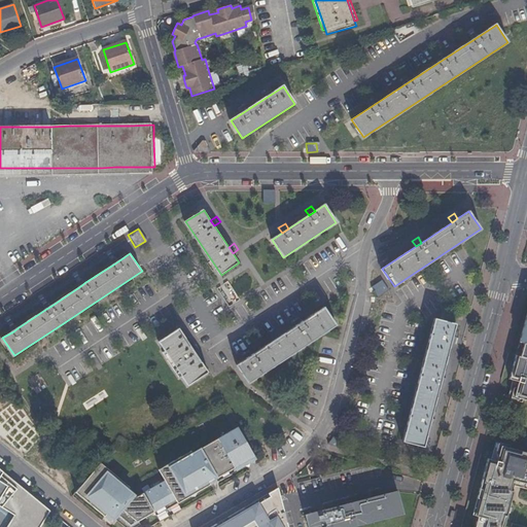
[(113,265),(119,260),(115,254),(110,257),(113,265)]
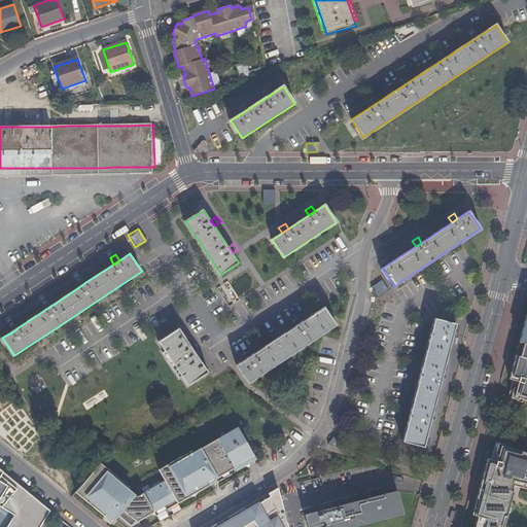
[(80,286),(85,282),(82,277),(77,280),(80,286)]
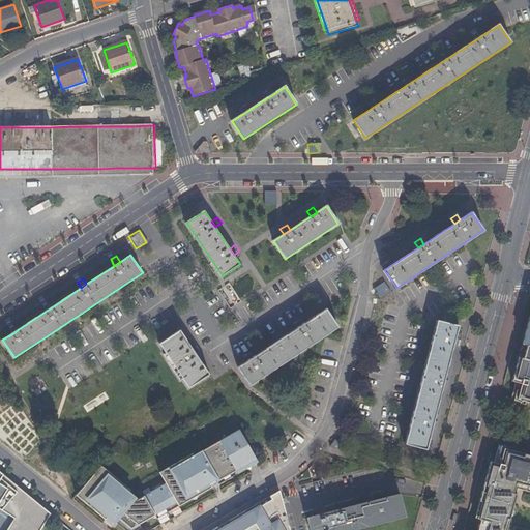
[(378,299),(390,292),(383,281),(372,288),(378,299)]
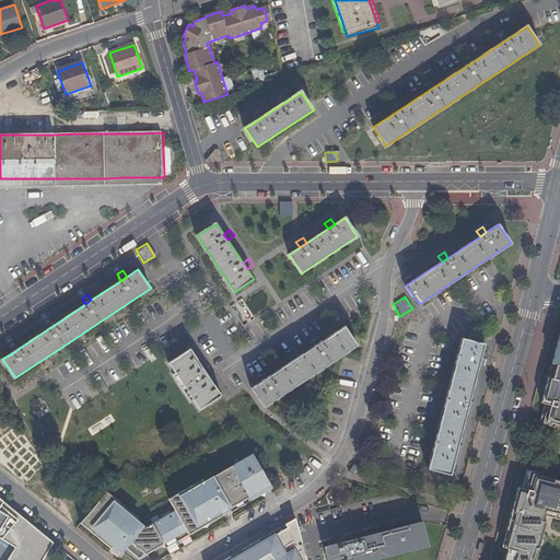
[(247,316),(245,312),(246,312),(242,302),(232,306),(238,321),(247,316)]
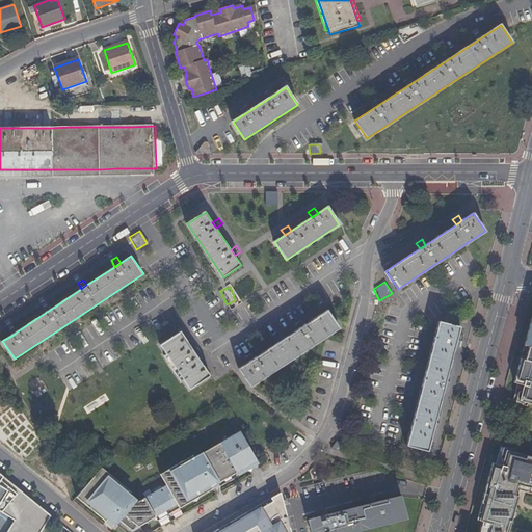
[(47,312),(52,309),(48,302),(43,306),(47,312)]
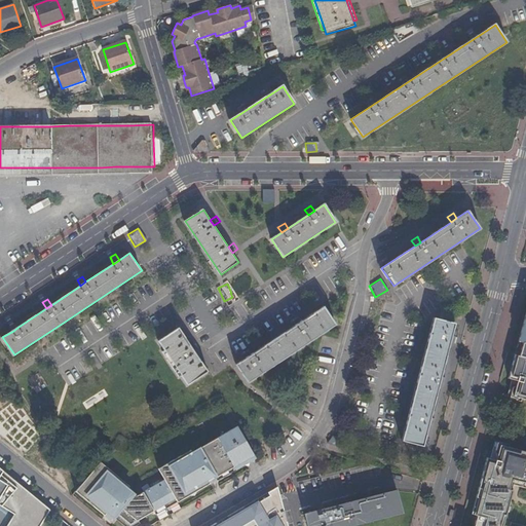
[(252,353),(246,358),(235,365),(247,382),(337,323),(326,304),(300,322),(294,326),(265,344),(264,342),(254,347),(256,351),(252,353)]
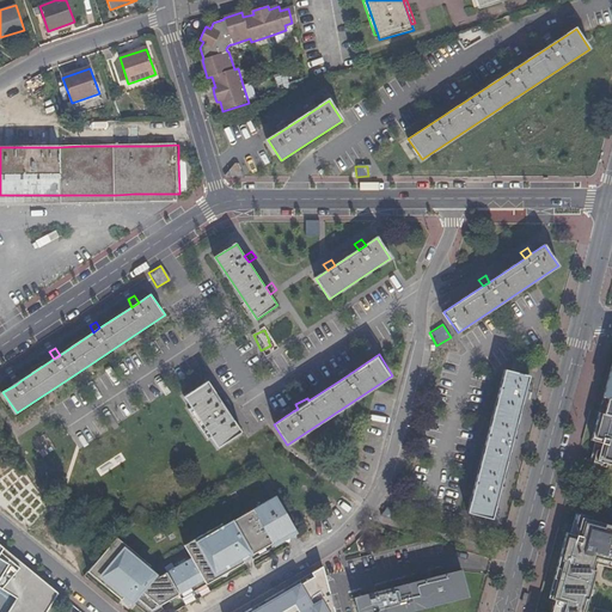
[(588,458),(611,464),(611,357),(606,375),(600,396),(606,397),(601,414),(597,412),(589,439),(593,440),(588,458)]
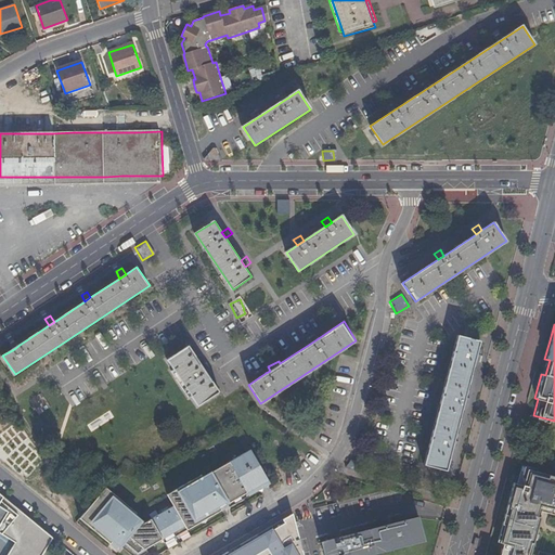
[(310,344),(317,339),(313,334),(307,338),(310,344)]
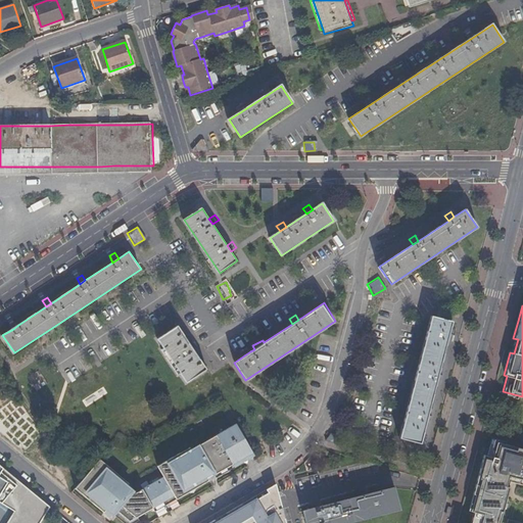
[(450,322),(430,317),(398,437),(419,443),(425,422),(426,416),(435,382),(437,375),(446,340),(447,334),(450,322)]
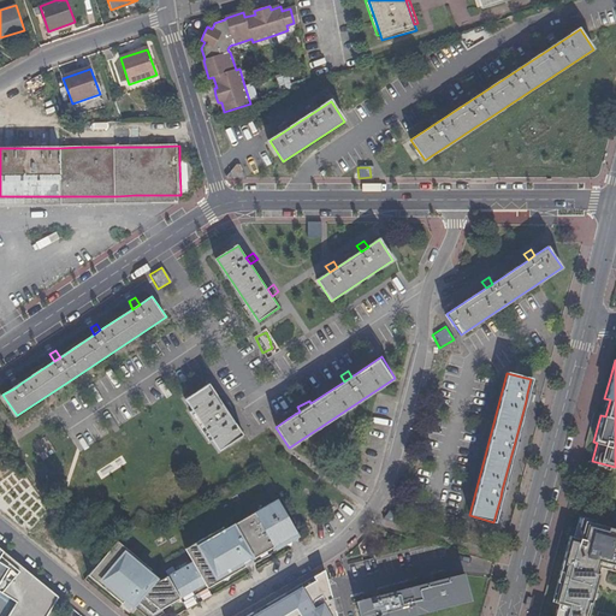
[(22,383),(17,375),(11,380),(16,388),(22,383)]
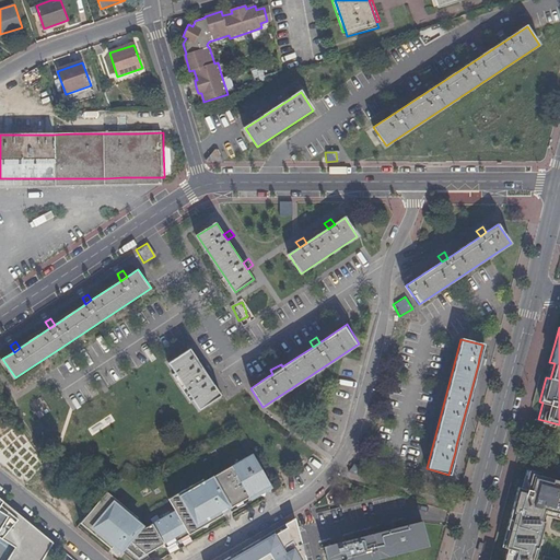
[(189,351),(168,364),(181,382),(178,383),(185,394),(188,392),(200,409),(220,396),(212,386),(209,380),(189,351)]
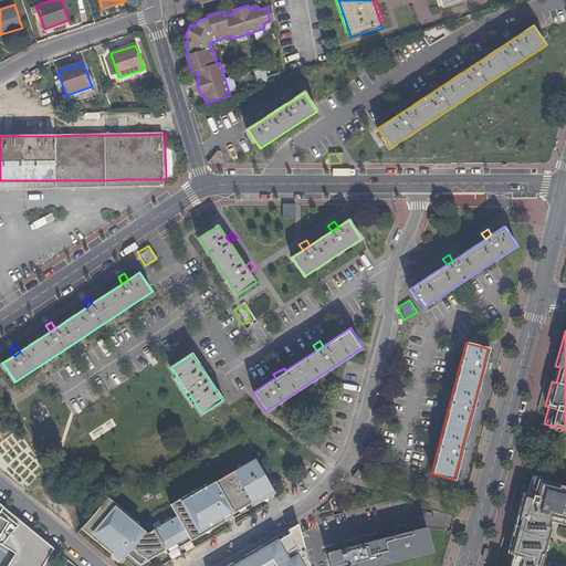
[(264,385),(271,380),(268,375),(261,378),(264,385)]
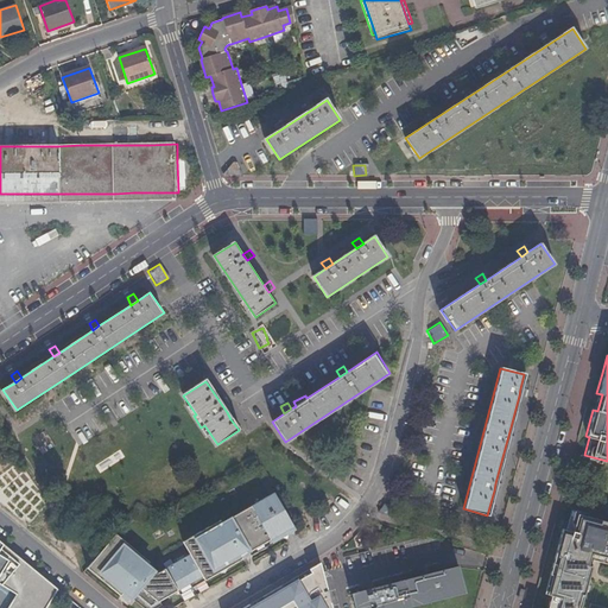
[(227,412),(230,419),(236,415),(233,409),(227,412)]
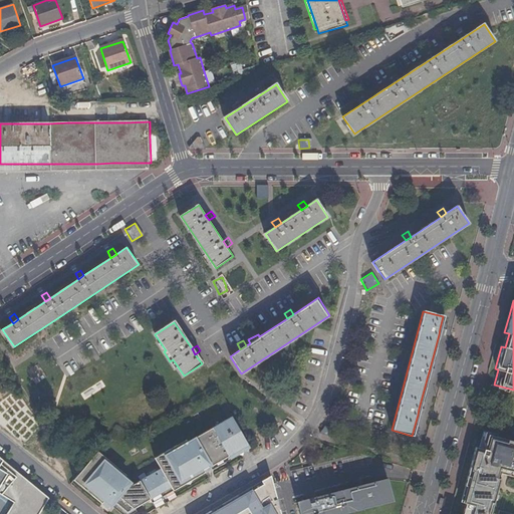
[(98,452),(77,477),(93,490),(90,494),(101,504),(104,500),(110,505),(113,501),(126,512),(151,499),(154,497),(156,501),(163,497),(162,494),(165,492),(167,495),(205,473),(203,469),(209,465),(211,467),(248,445),(232,417),(194,439),(194,440),(189,443),(187,440),(155,459),(161,469),(132,485),(123,478),(125,475),(98,452)]
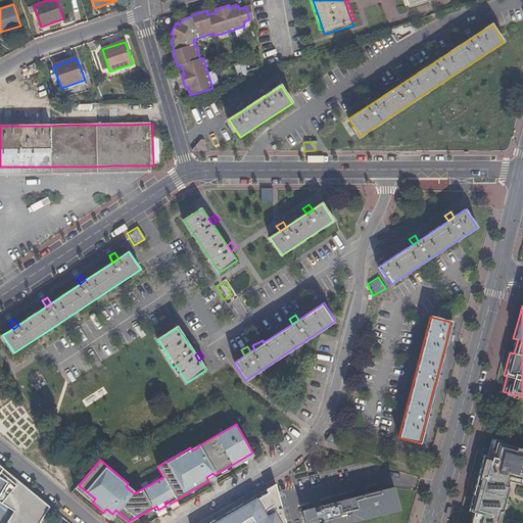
[(522,449),(488,441),(485,457),(482,456),(471,494),(473,494),(469,511),(472,512),(469,522),(493,522),(497,511),(500,512),(507,487),(506,487),(507,481),(508,476),(522,480),(522,449)]
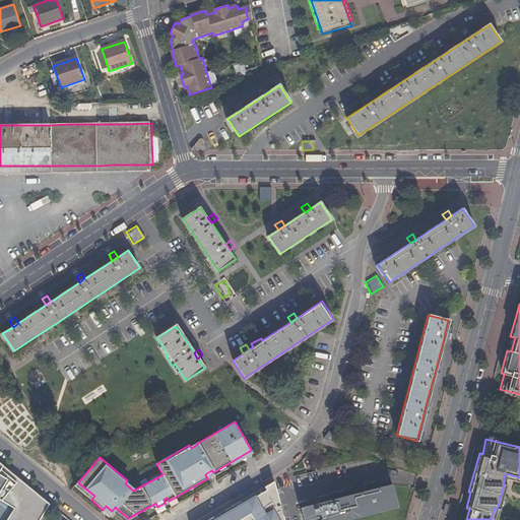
[(251,450),(213,472),(214,475),(253,453),(251,450)]
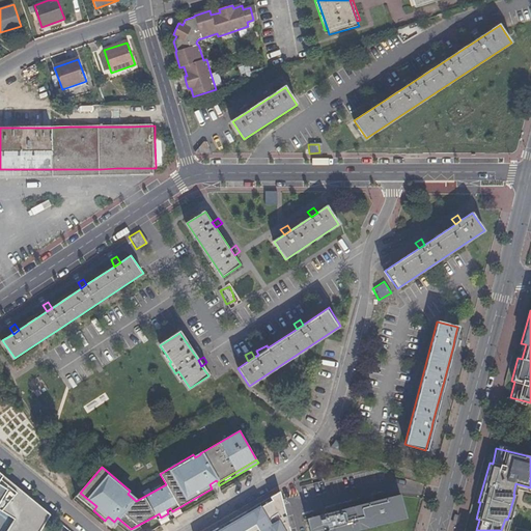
[(0,510),(8,515),(0,528),(0,530),(40,530),(51,515),(0,473),(0,510)]
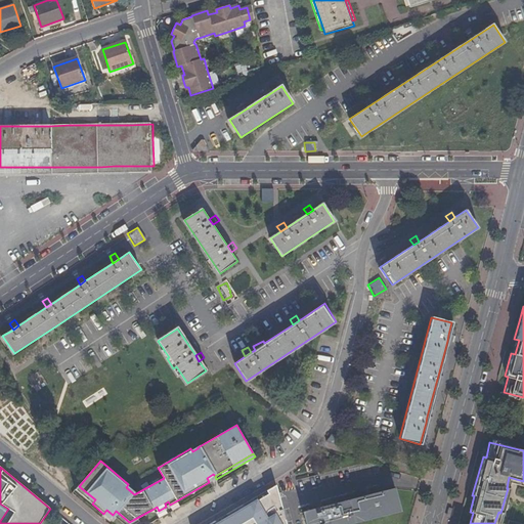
[(523,481),(509,477),(508,482),(523,486),(523,481)]
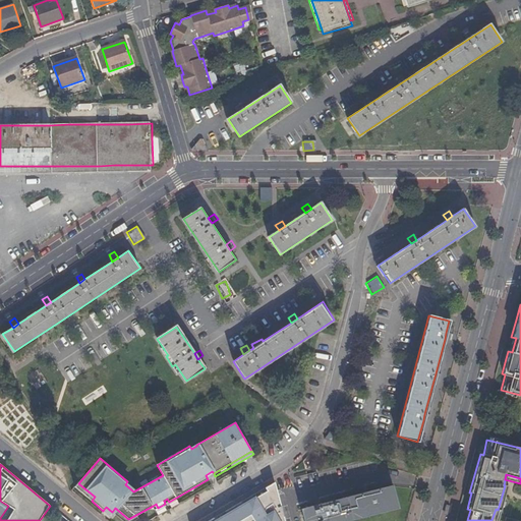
[(284,520),(275,482),(266,488),(267,491),(249,502),(247,499),(236,506),(225,512),(227,515),(216,520),(215,520),(214,518),(209,520),(284,520)]
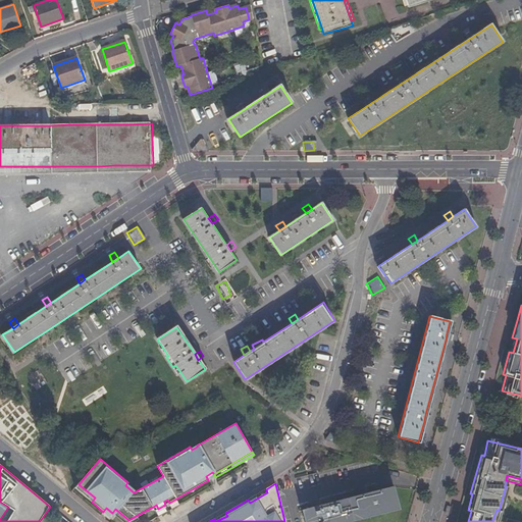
[(95,498),(79,484),(75,487),(92,502),(95,498)]
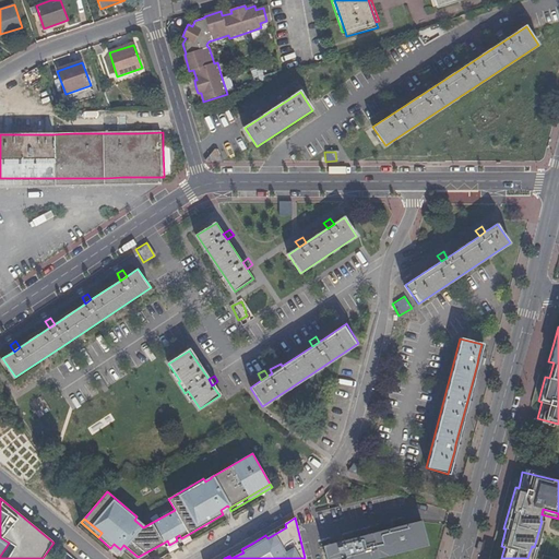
[(370,558),(426,545),(420,522),(323,546),(325,558),(370,558)]
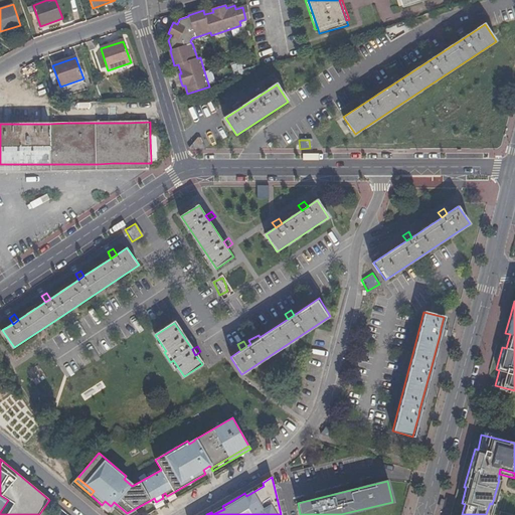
[(263,483),(244,493),(246,496),(264,486),(263,483)]
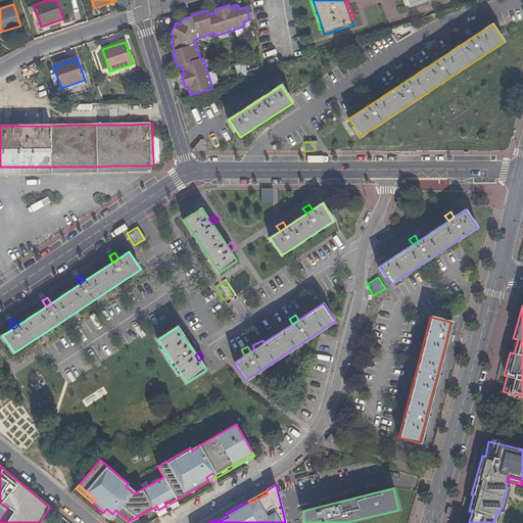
[(106,509),(103,513),(109,518),(112,514),(106,509)]
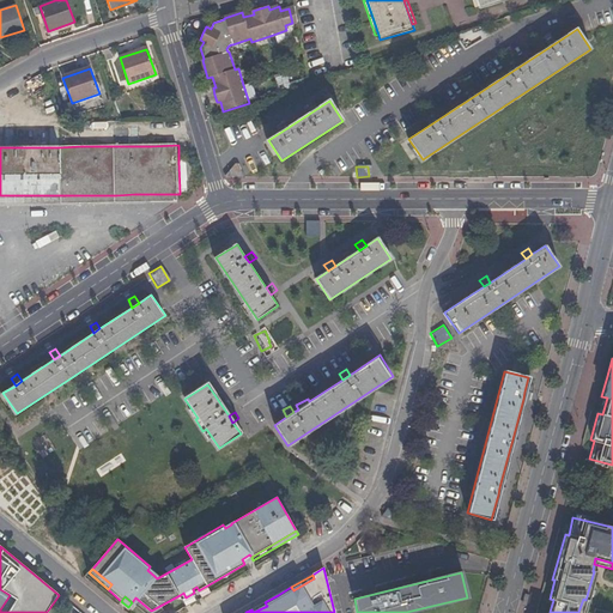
[(265,602),(252,610),(253,612),(254,612),(267,606),(265,602)]
